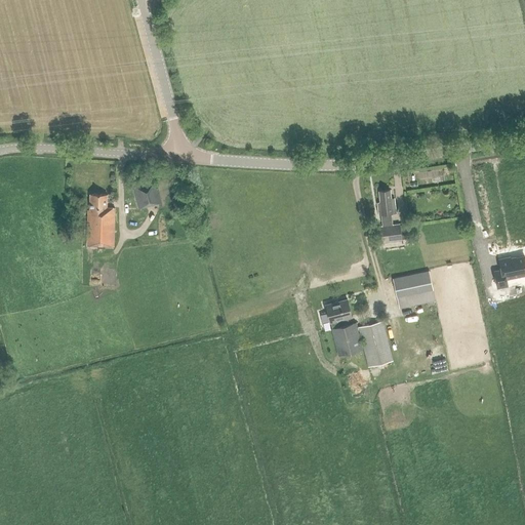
[(155,179),(132,186),(137,208),(161,202),(155,179)]
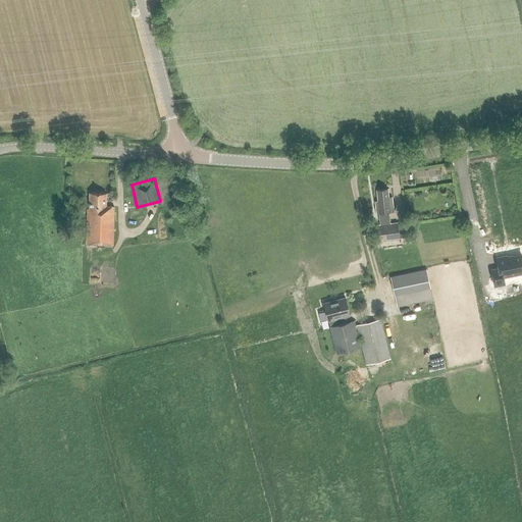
[(376,213),(378,213),(379,224),(373,225),(375,242),(400,239),(398,222),(389,223),(388,212),(390,211),(394,211),(393,199),(388,199),(387,190),(377,191),(378,202),(375,203),(376,213)]
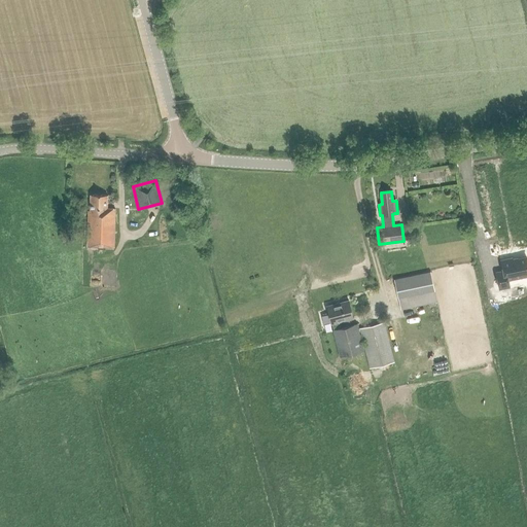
[(114,247),(115,209),(107,209),(107,196),(91,195),(90,211),(89,211),(86,247),(114,247)]
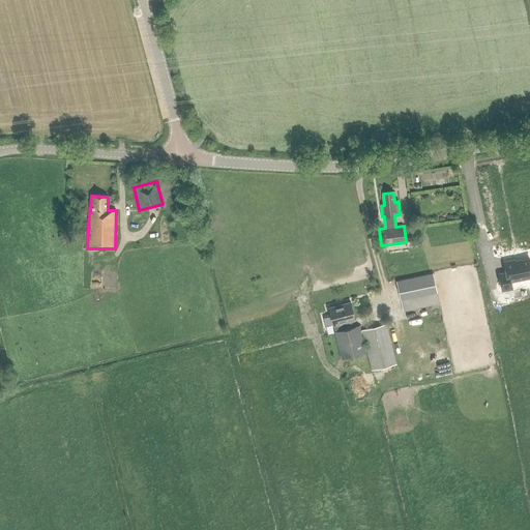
[(529,272),(526,255),(512,258),(511,256),(500,258),(503,269),(496,270),(499,287),(509,285),(507,277),(529,272)]
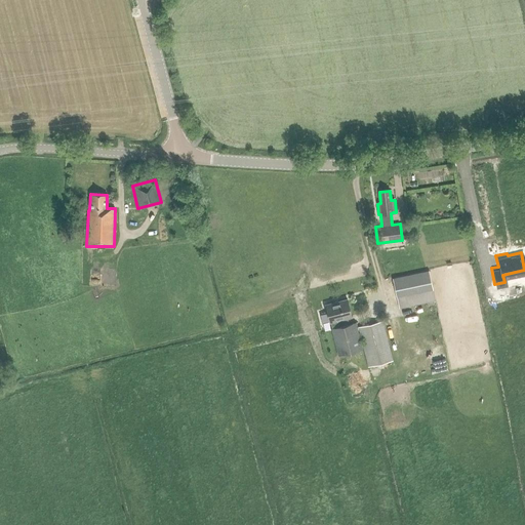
[(429,271),(392,278),(399,308),(435,300),(429,271)]
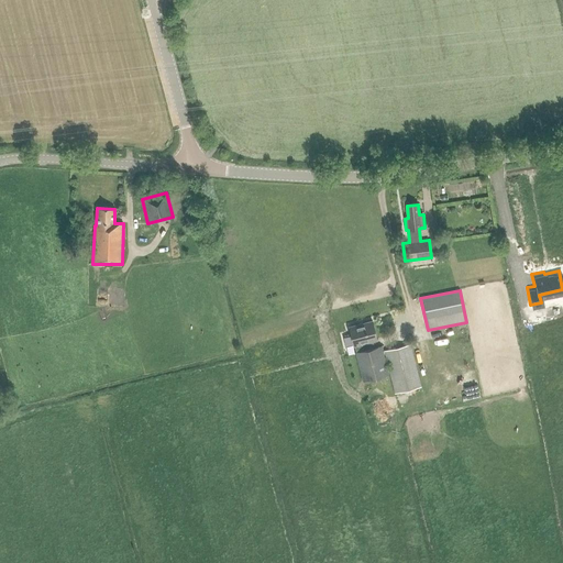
[(395,394),(421,387),(410,345),(383,352),(382,346),(374,349),(373,341),(377,340),(373,321),(350,328),(354,346),(355,345),(356,353),(355,353),(363,382),(390,375),(395,394)]
